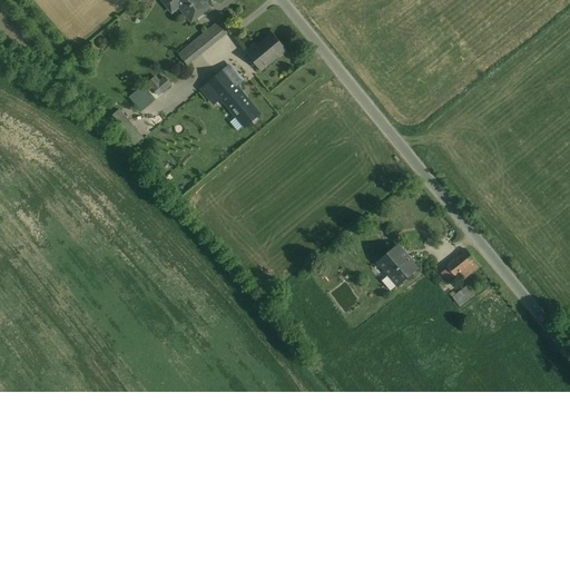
[(161,0),(173,12),(179,7),(192,21),(197,18),(209,8),(203,0),(161,0)]
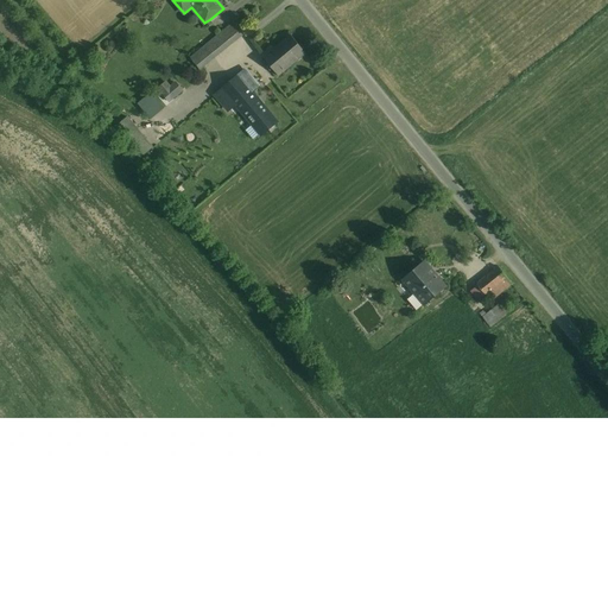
[(246,33),(236,21),(221,33),(191,57),(201,70),(246,33)]
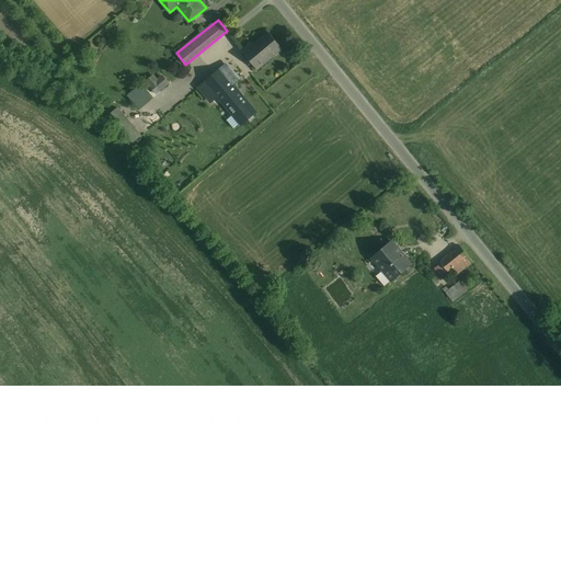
[(270,33),(244,54),(259,70),(284,49),(270,33)]
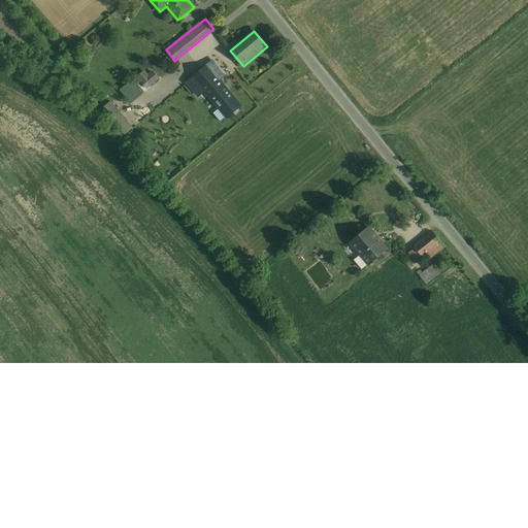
[(224,74),(213,61),(188,83),(200,97),(206,92),(228,117),(240,106),(228,92),(218,79),(224,74)]
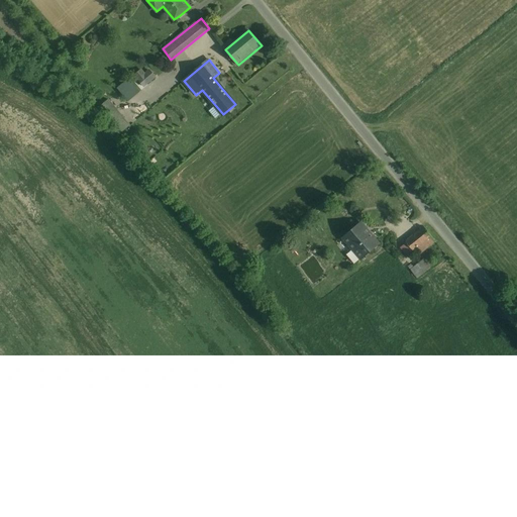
[(144,86),(154,77),(149,71),(145,75),(141,71),(135,76),(144,86)]
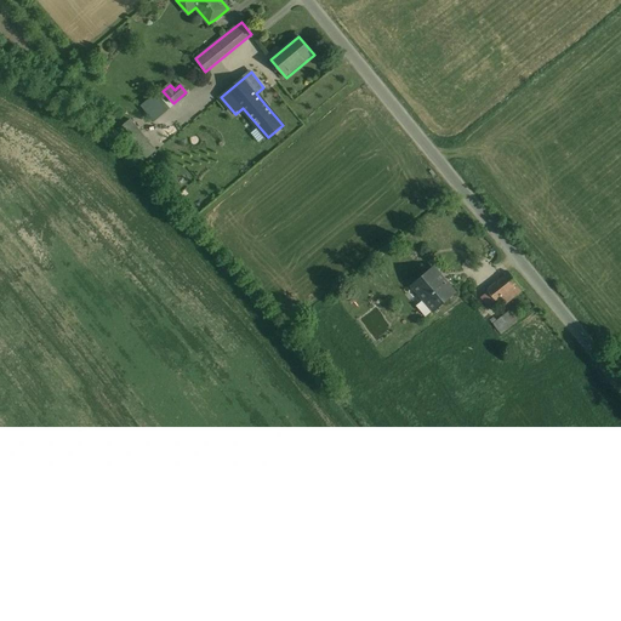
[(155,93),(141,104),(153,121),(167,110),(155,93)]
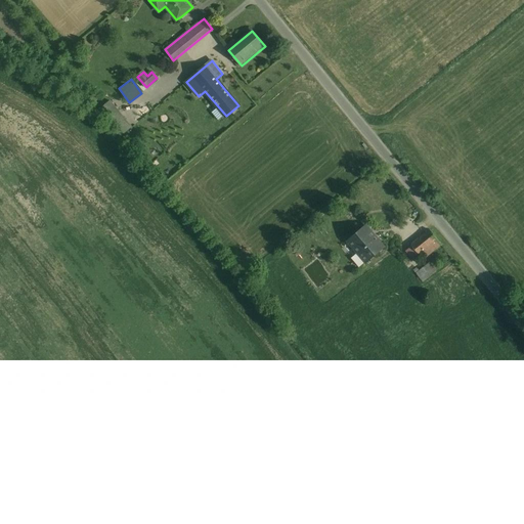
[(108,101),(98,110),(121,136),(131,128),(108,101)]
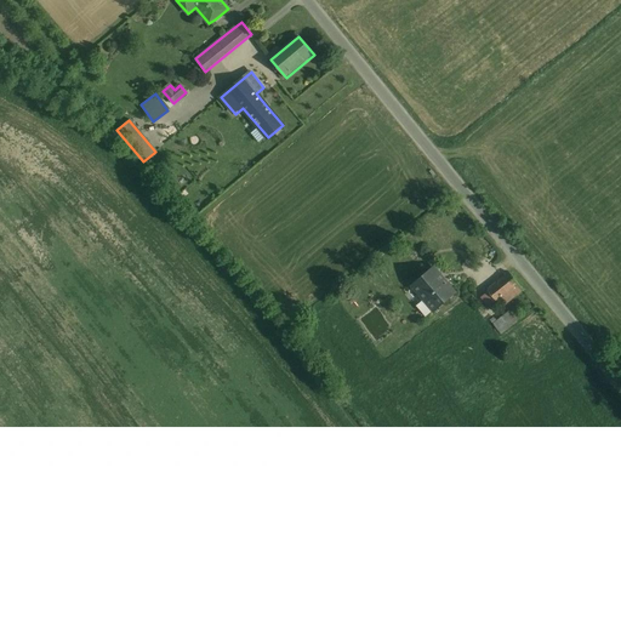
[(438,272),(434,268),(412,286),(425,301),(434,311),(455,292),(438,272)]
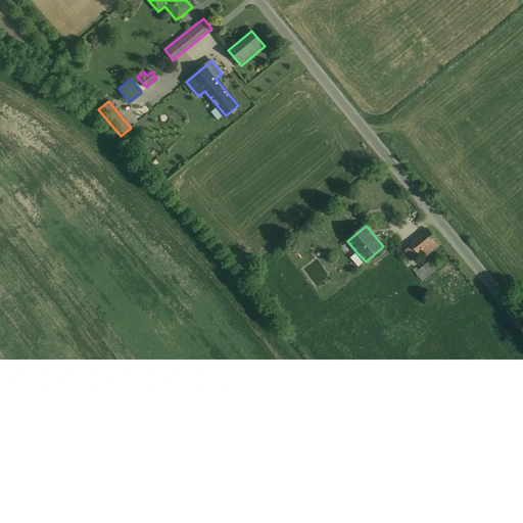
[(429,230),(411,244),(412,246),(418,253),(423,258),(441,244),(429,230)]
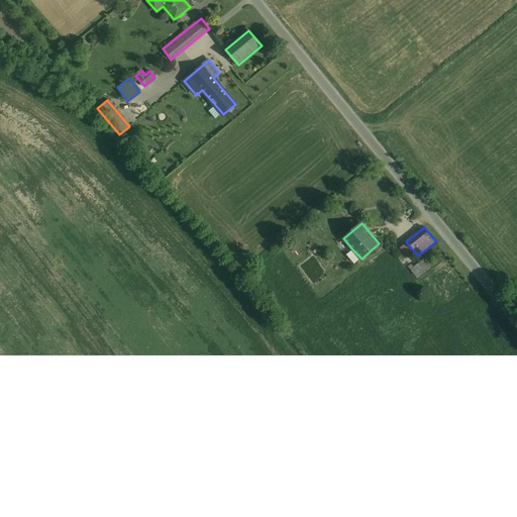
[(413,250),(407,243),(402,247),(407,255),(413,250)]
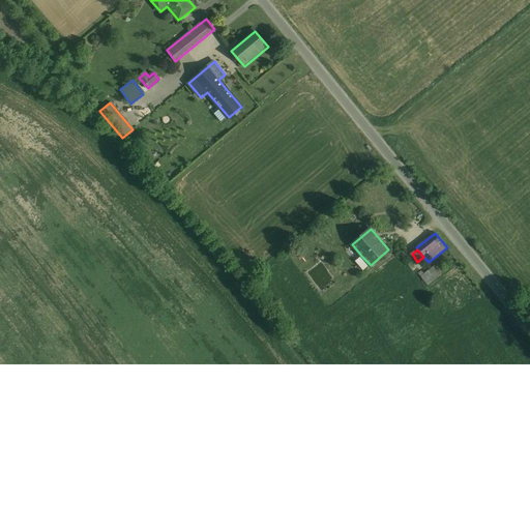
[(371,265),(362,257),(357,261),(364,270),(371,265)]
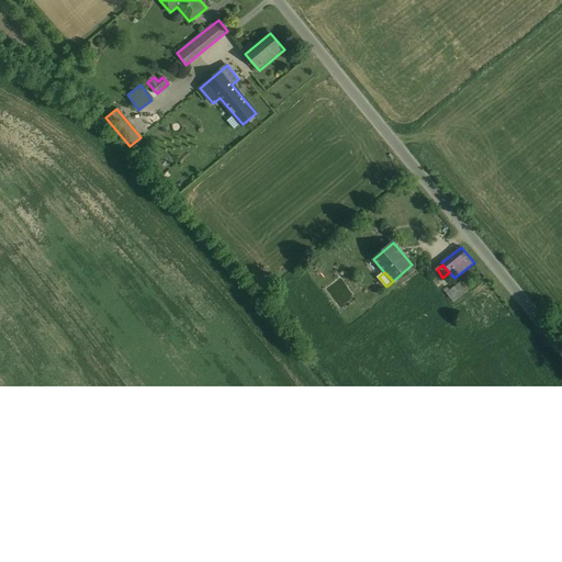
[(469,290),(461,281),(447,293),(454,302),(469,290)]
